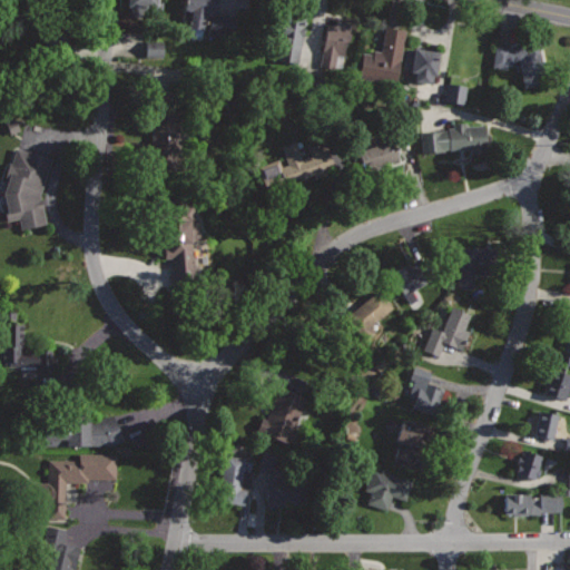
[(157,0),(127,0),(127,16),(163,16),(163,5),(157,5),(157,0)]
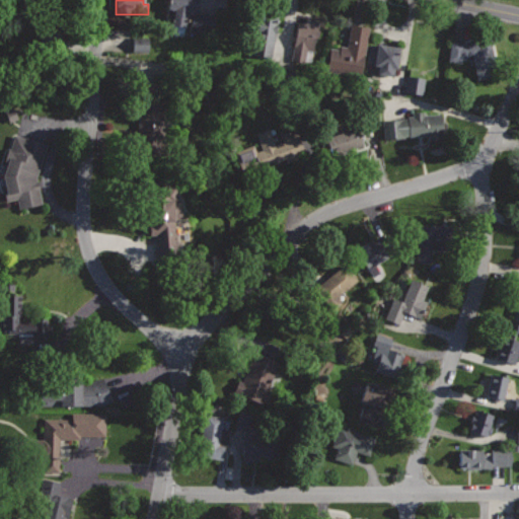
[(166,0),(163,22),(189,27),(189,31),(212,35),(215,15),(196,12),(196,7),(192,7),(193,0),(166,0)]
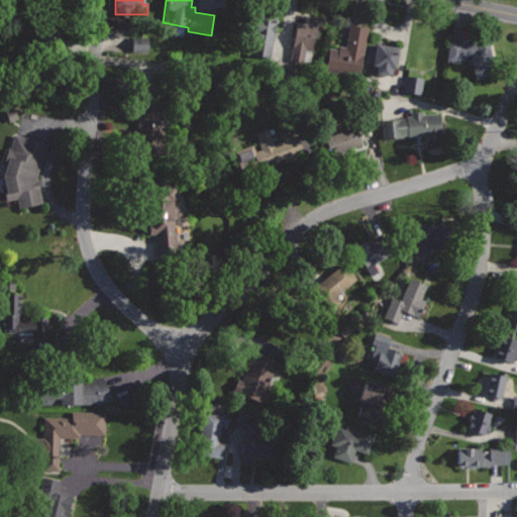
[(250,54),(257,15),(276,19),(270,57),(250,54)]
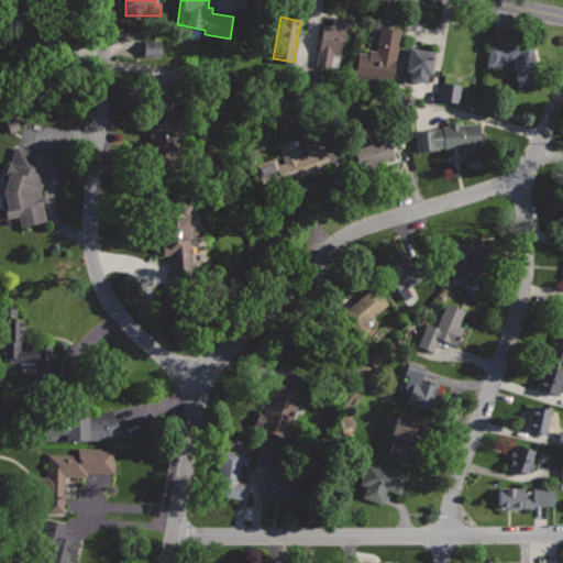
[(322,21),(315,65),(332,68),(334,54),(339,54),(341,39),(344,40),(346,24),(322,21)]
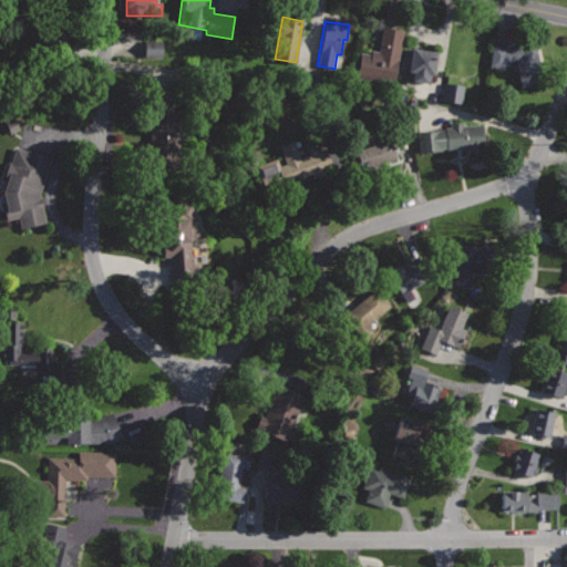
[(404,29),(393,84),(354,76),(360,51),(371,53),(371,49),(377,50),(381,24),(404,29)]
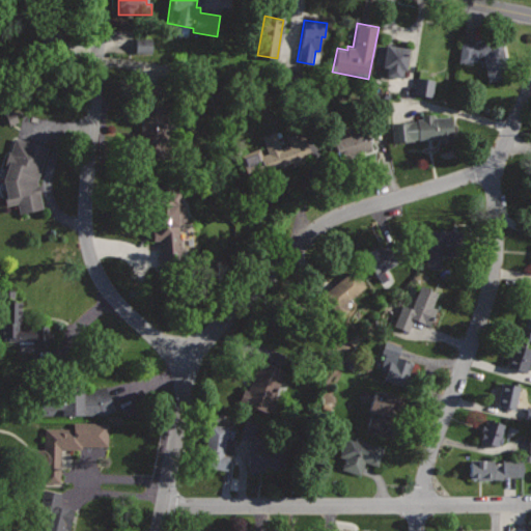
[(462,43),(458,61),(473,63),(471,57),(482,54),(488,79),(502,76),(500,68),(506,66),(500,38),(475,45),(462,43)]
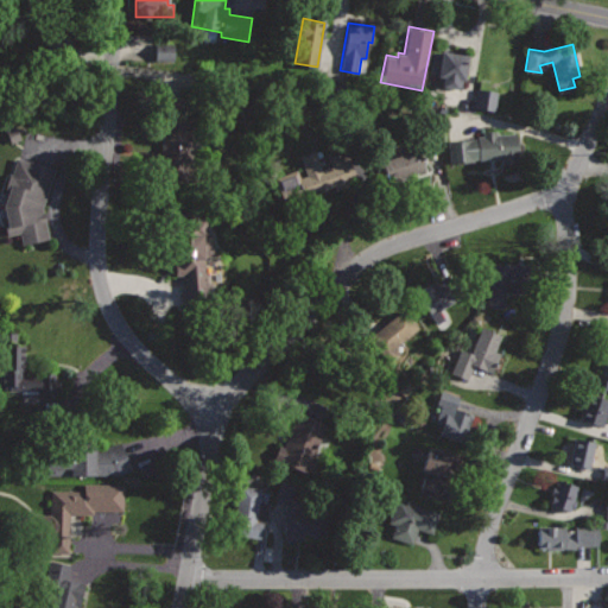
[(431,52),(429,73),(436,75),(435,84),(457,88),(458,80),(463,81),(468,55),(441,51),(441,54),(431,52)]
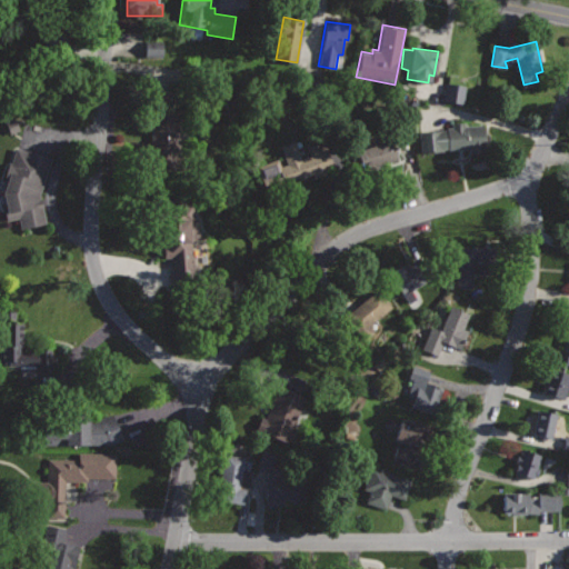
[(181,67),(176,103),(232,112),(238,76),(181,67)]
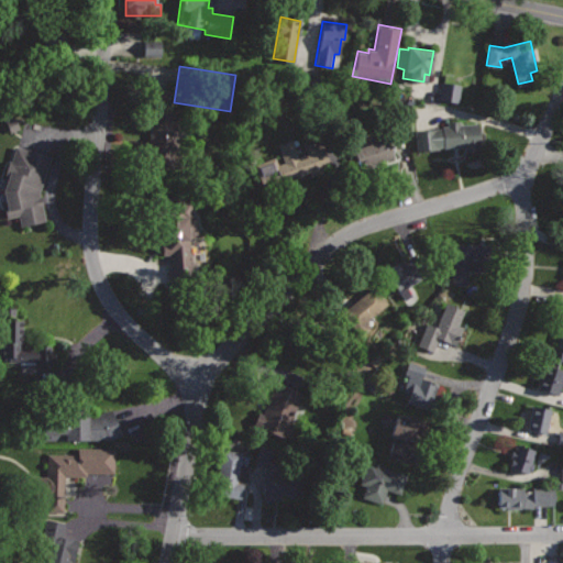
[(438,100),(456,103),(460,85),(440,81),(438,100)]
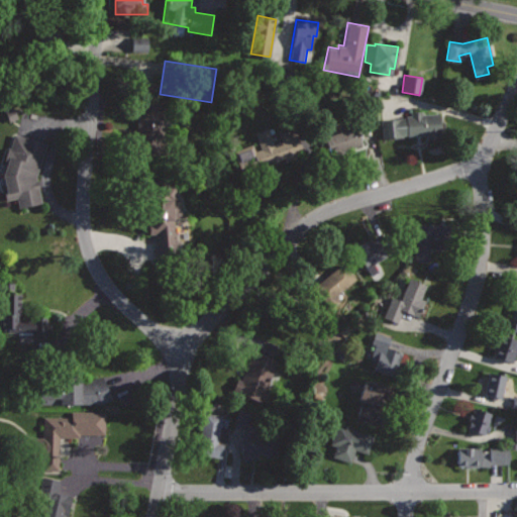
[(164,100),(138,98),(135,150),(161,152),(164,100)]
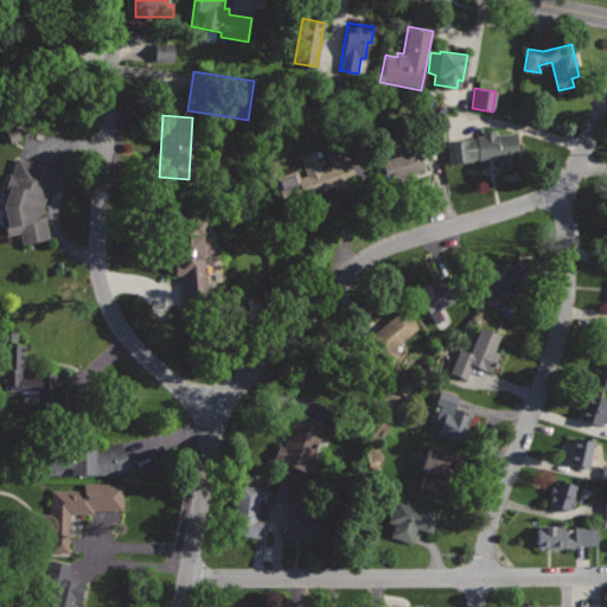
[(515,132),(496,134),(494,128),(480,131),(483,136),(447,140),(449,164),(499,159),(499,165),(517,163),(515,132)]
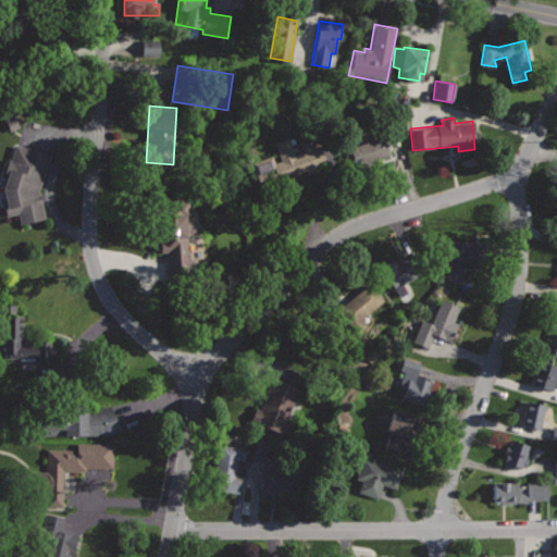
[(381,130),(346,140),(355,169),(390,158),(381,130)]
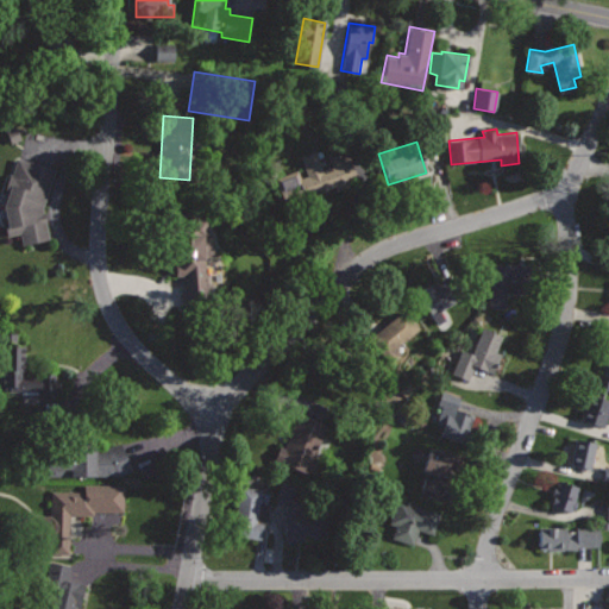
[(299,152),(306,174),(300,176),(297,168),(275,176),(287,206),(336,188),(337,192),(360,183),(347,149),(320,159),(314,146),(299,152)]
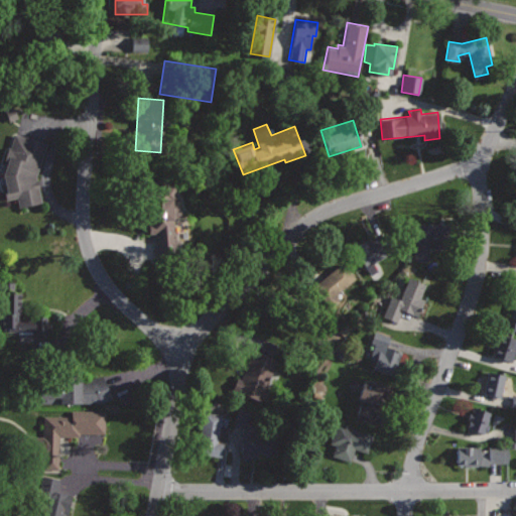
[(48,141),(15,129),(3,162),(6,164),(3,173),(5,183),(2,184),(6,200),(15,198),(18,208),(42,202),(37,175),(48,141)]
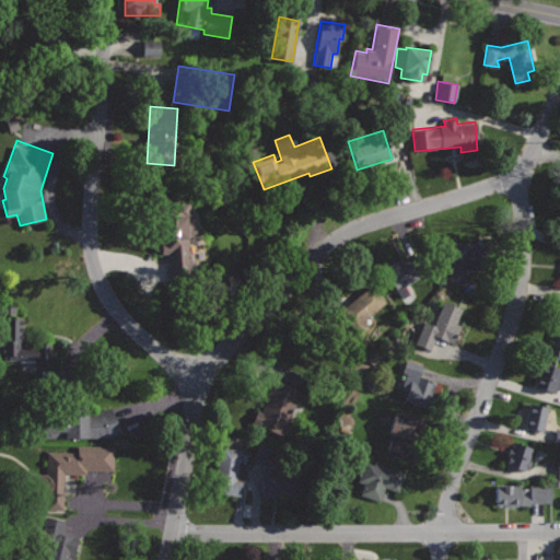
[(197,212),(198,240),(189,240),(191,284),(170,286),(168,252),(163,252),(161,214),(197,212)]
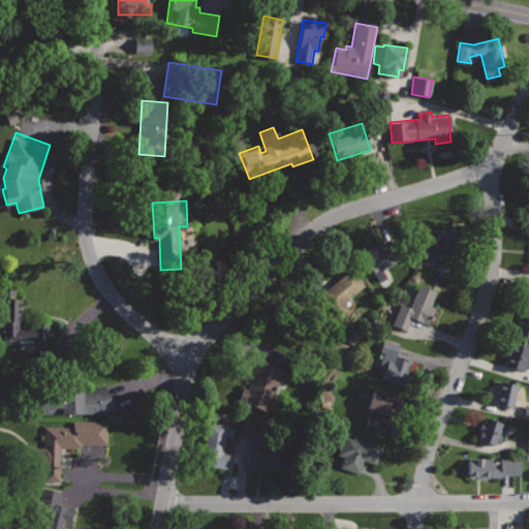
[(459,229),(423,229),(423,267),(440,267),(440,253),(460,253),(459,229)]
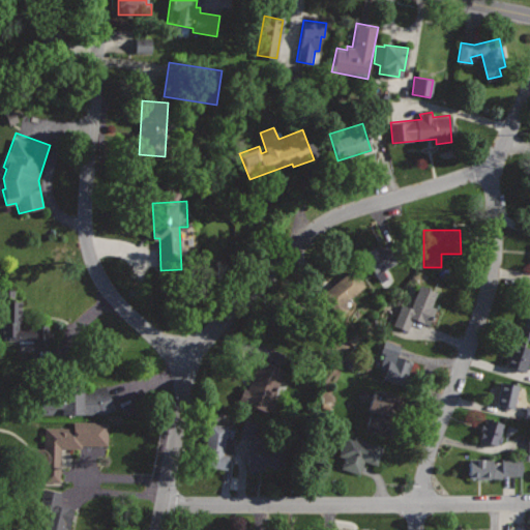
[(390,238),(363,256),(381,283),(388,277),(384,270),(403,258),(390,238)]
